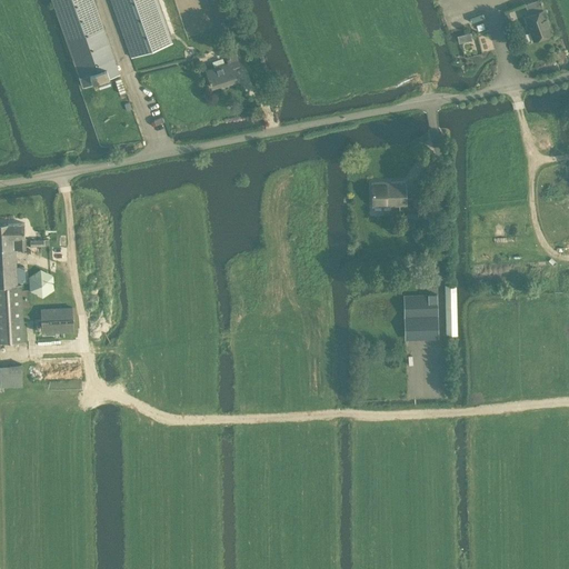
[(51,0),(82,87),(119,73),(92,0),(51,0)]
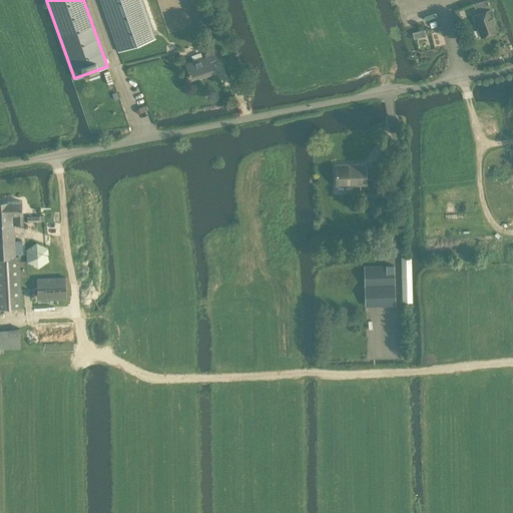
[(99,0),(118,51),(154,38),(141,0),(99,0)]
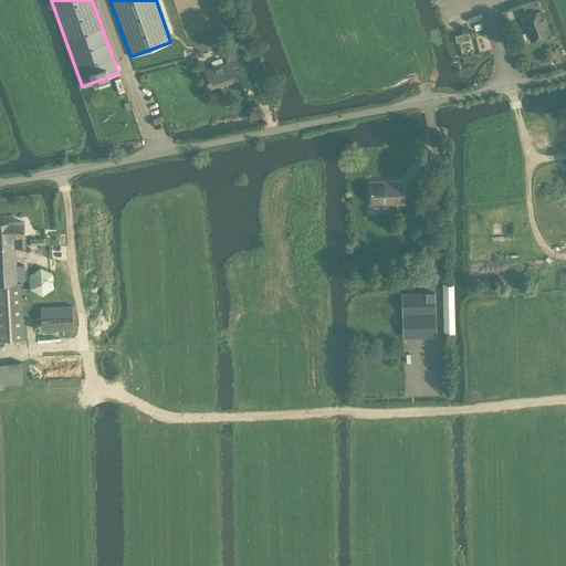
[(528,14),(521,17),(530,40),(548,33),(536,0),(533,0),(524,3),(528,14)]
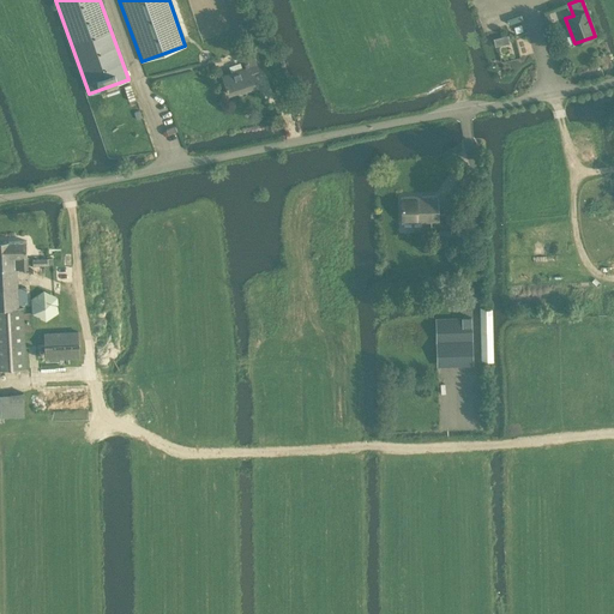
[(223,77),(229,94),(245,89),(245,91),(256,88),(252,76),(259,73),(253,56),(245,60),(247,68),(223,77)]
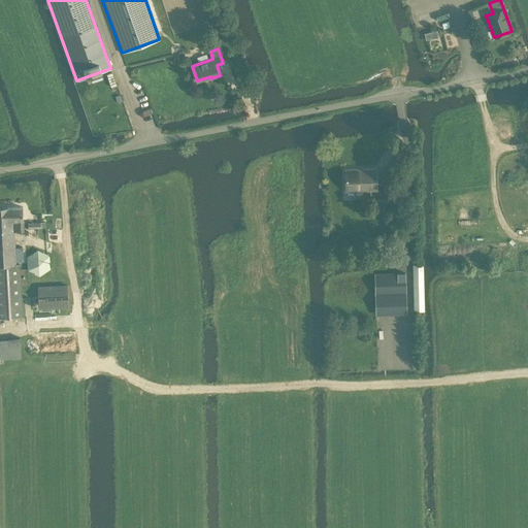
[(345,170),(345,190),(375,189),(375,197),(384,197),(384,185),(376,185),(376,169),(345,170)]
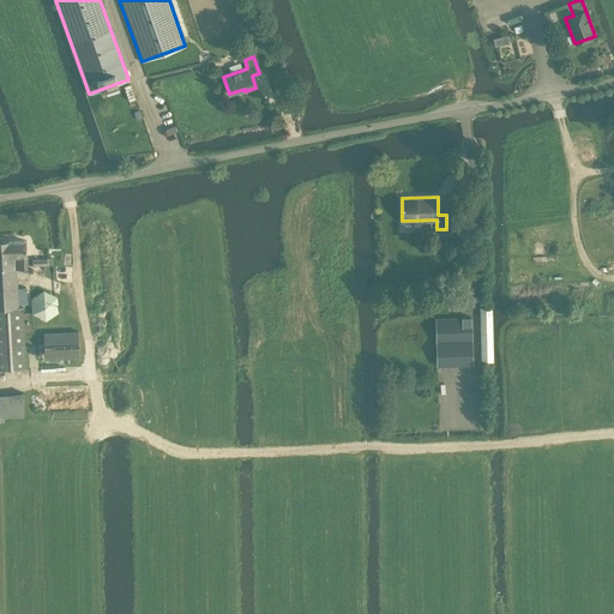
[(0,241),(0,369),(25,368),(23,307),(18,307),(17,292),(26,292),(26,287),(17,287),(17,268),(28,268),(28,256),(26,241),(0,241)]
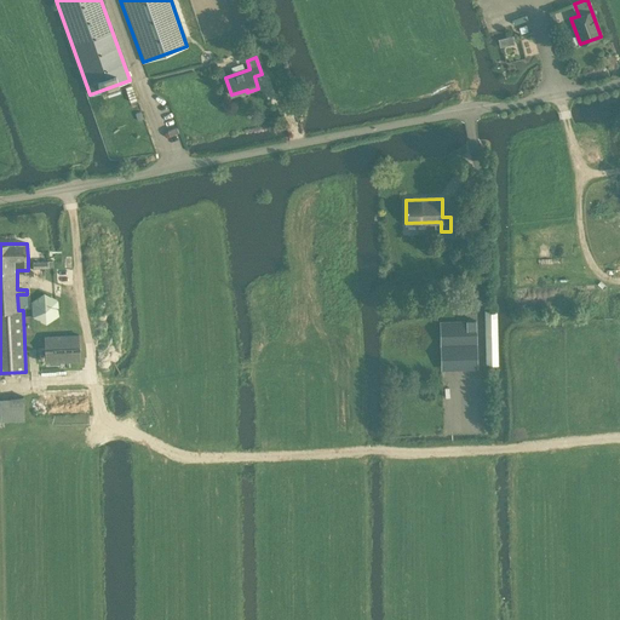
[(44,292),(30,302),(32,316),(46,323),(58,315),(57,299),(44,292)]
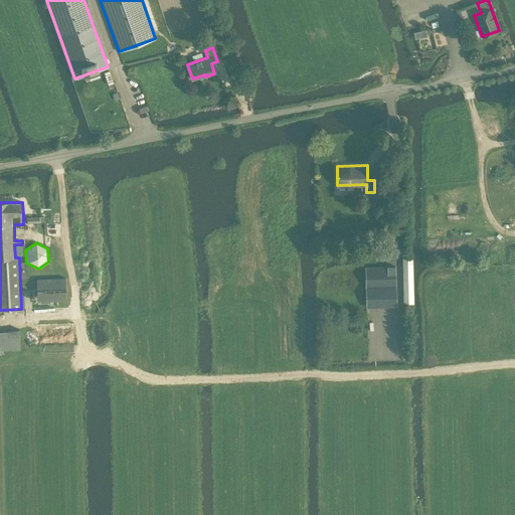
[(403,302),(413,302),(412,258),(402,258),(403,302)]
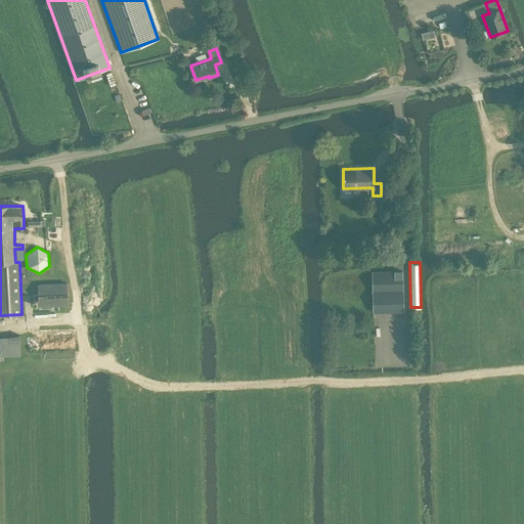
[(403,311),(402,271),(372,272),(373,312),(403,311)]
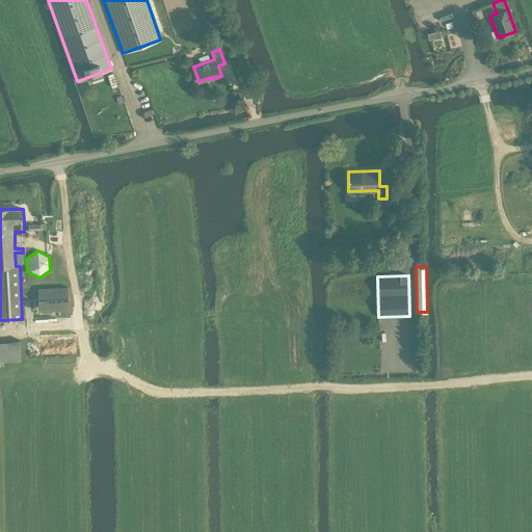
[(68,287),(38,289),(40,311),(69,309),(68,287)]
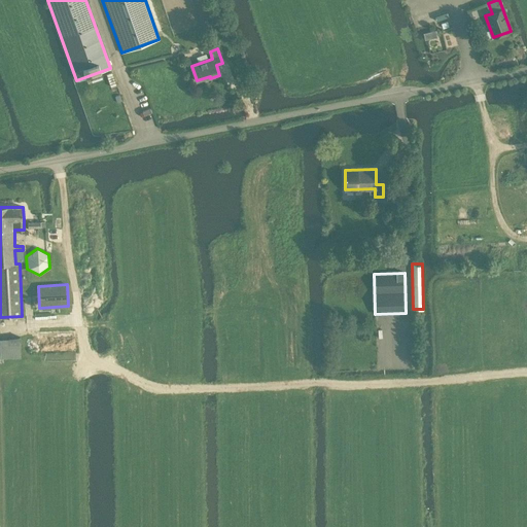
[(20,338),(0,338),(0,357),(21,356),(20,338)]
